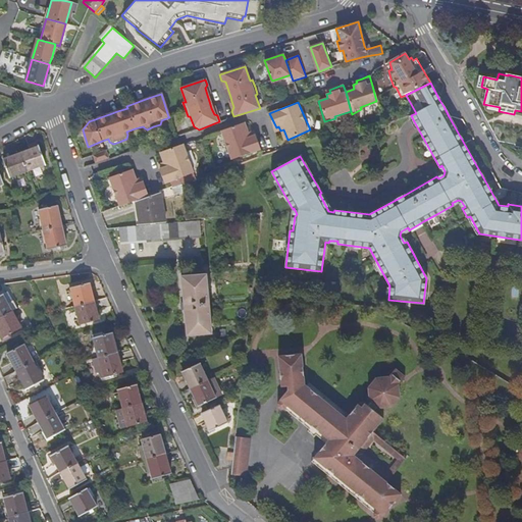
[(255,136),(253,131),(250,132),(245,122),(222,131),(235,159),(263,149),(257,135),(255,136)]
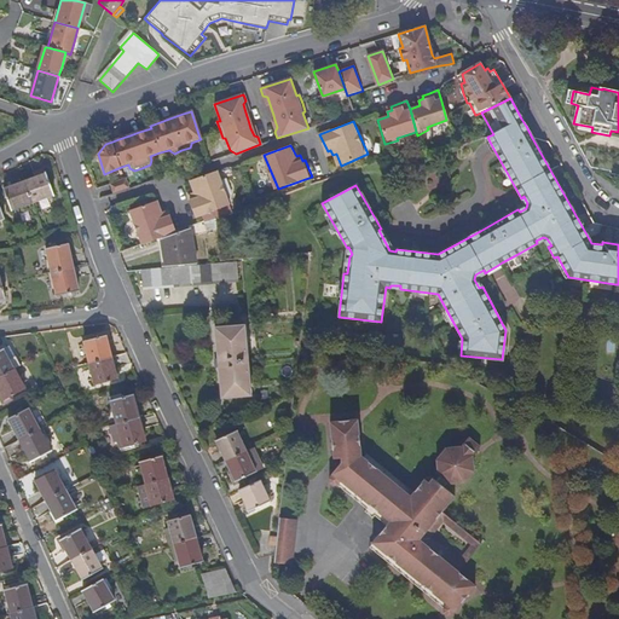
[(203,214),(207,223),(218,219),(236,212),(218,171),(191,180),(195,192),(191,194),(194,200),(191,200),(198,217),(203,214)]
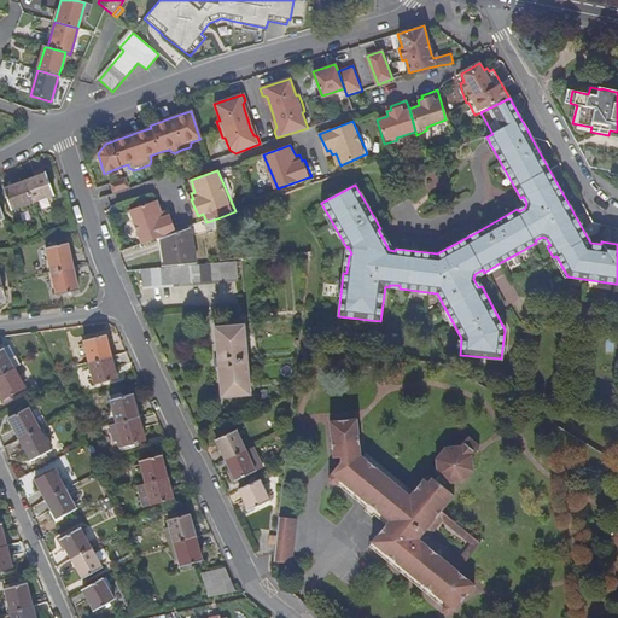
[(23,182),(31,205),(53,197),(45,174),(34,179),(23,182)]
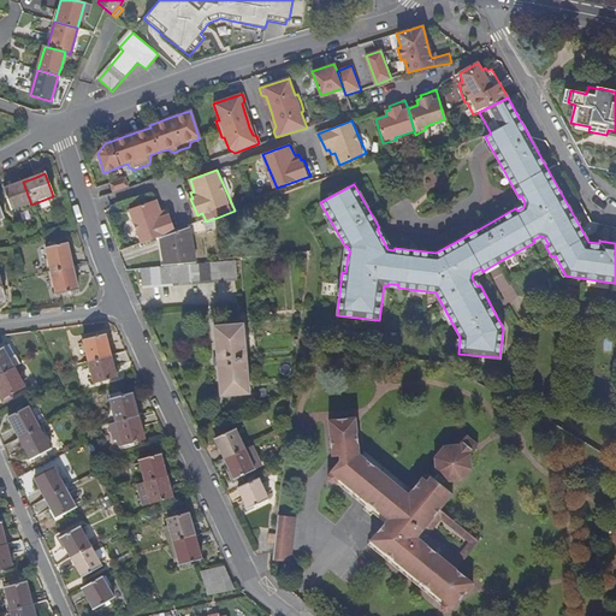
[(114,194),(129,188),(125,179),(111,184),(114,194)]
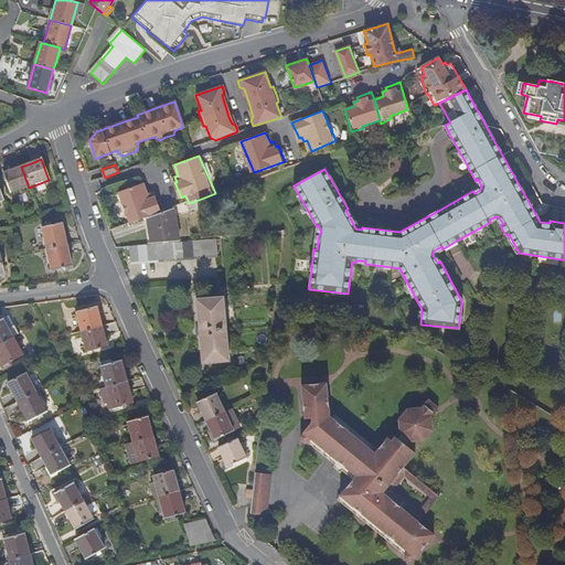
[(9,194),(29,188),(21,167),(13,170),(2,173),(9,194)]
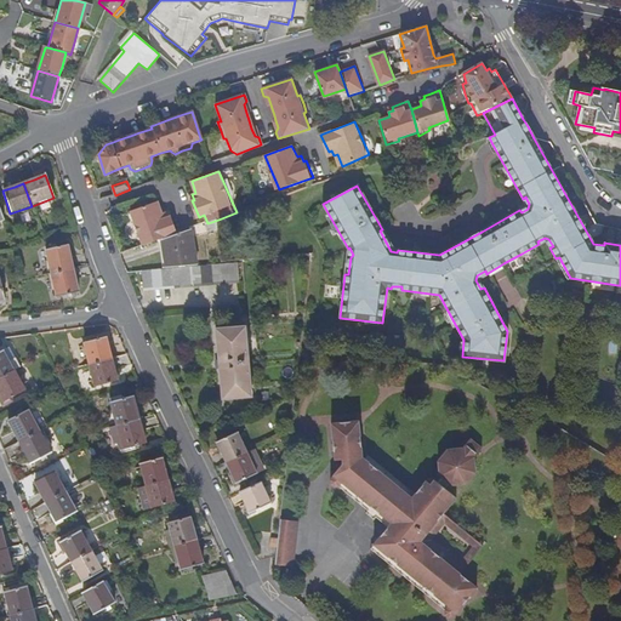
[(525,206),(519,210),(522,212),(528,209),(529,204),(525,197),(523,199),(527,205),(525,206)]
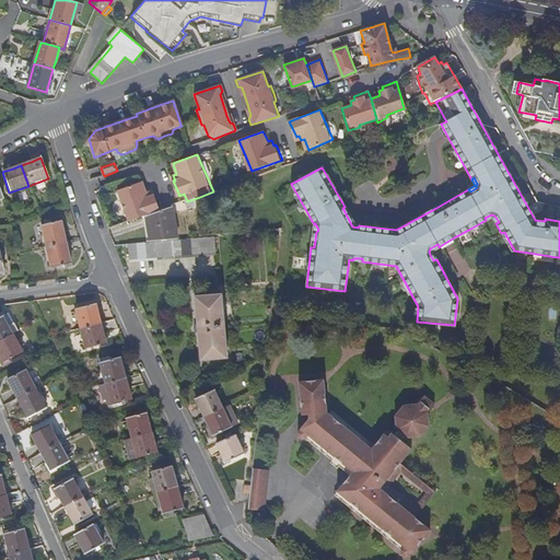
[(148,216),(161,210),(154,195),(152,196),(150,190),(147,193),(142,182),(118,191),(129,222),(148,216)]
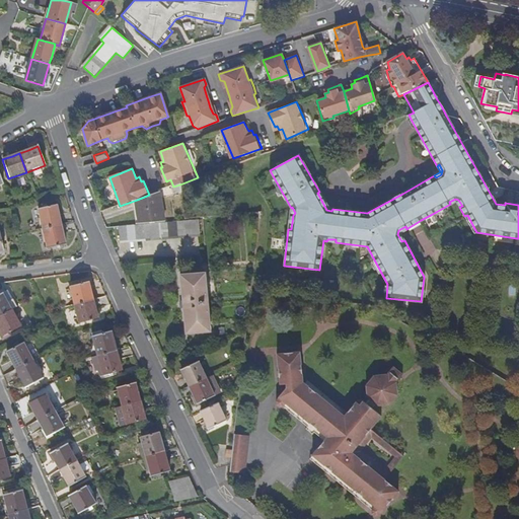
[(174,196),(182,194),(182,183),(173,187),(174,196)]
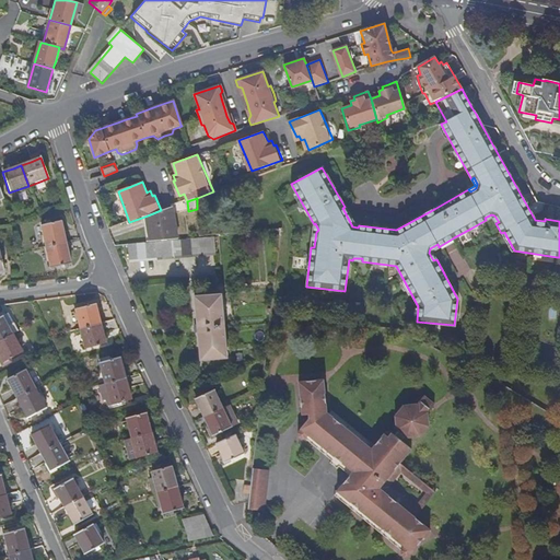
[(161,210),(148,216),(150,241),(176,238),(174,206),(161,210)]
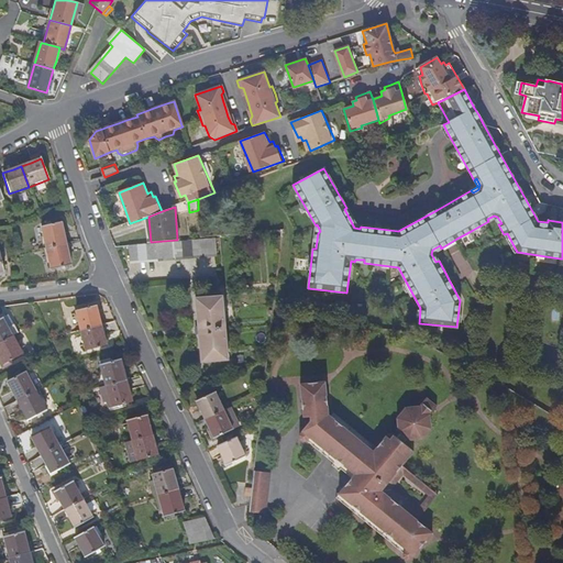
[(360,229),(361,227),(356,225),(346,208),(344,209),(354,228),(360,229)]
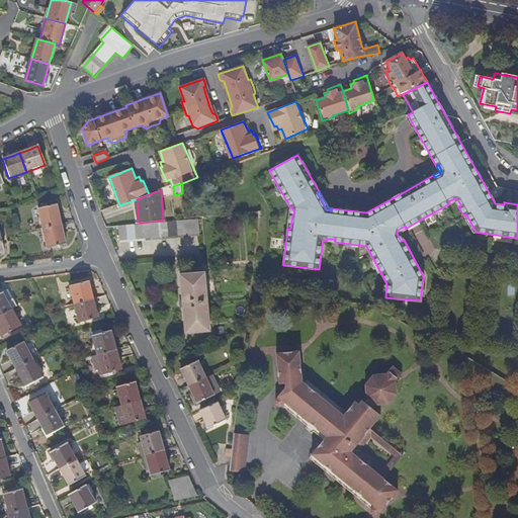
[(455,201),(458,206),(461,205),(457,199),(454,198),(448,201),(449,203),(454,200),(455,201)]
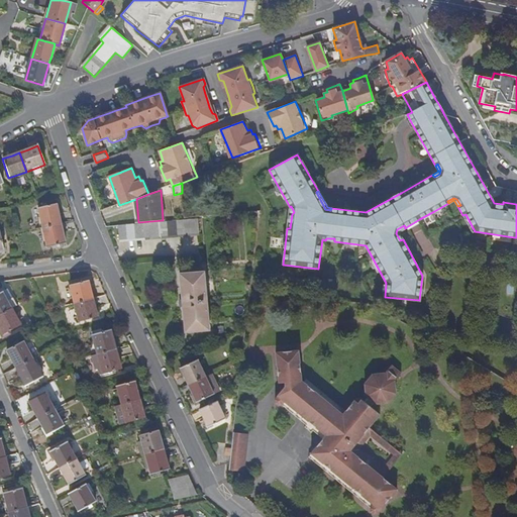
[(41,229),(61,224),(57,204),(36,209),(41,229)]
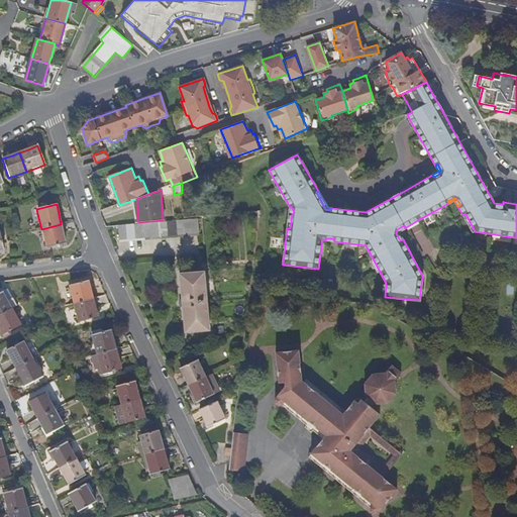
[(198,220),(118,226),(119,241),(199,235),(198,220)]
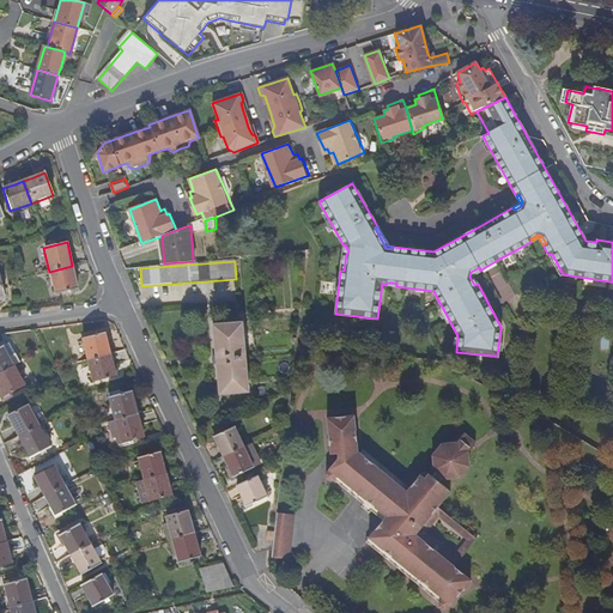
[(72,266),(49,272),(54,296),(78,290),(72,266)]
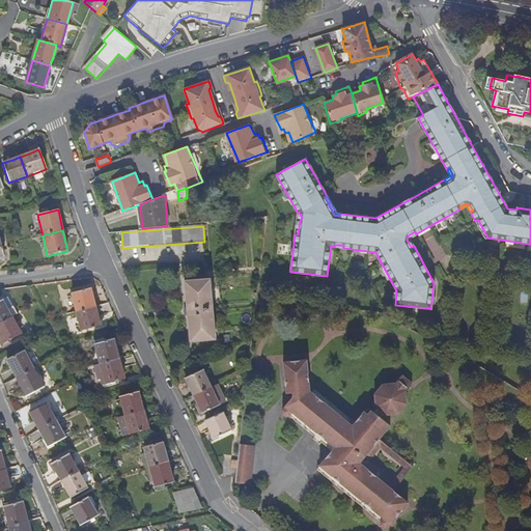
[(411,247),(414,246),(409,238),(416,234),(415,231),(408,235),(407,240),(411,247)]
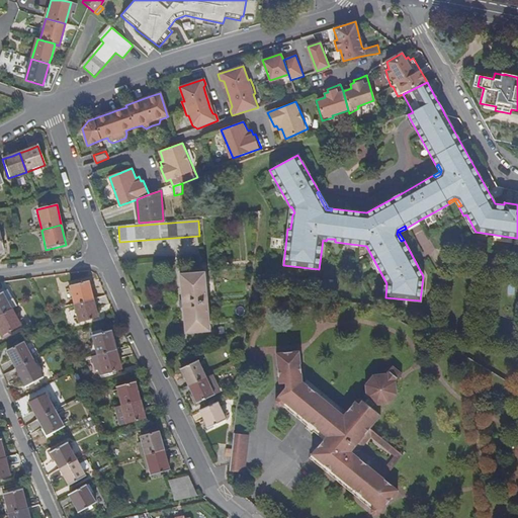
[(209,328),(204,277),(197,277),(197,274),(188,275),(188,278),(181,279),(184,301),(181,301),(181,308),(184,308),(186,330),(193,329),(194,332),(202,332),(202,329),(209,328)]
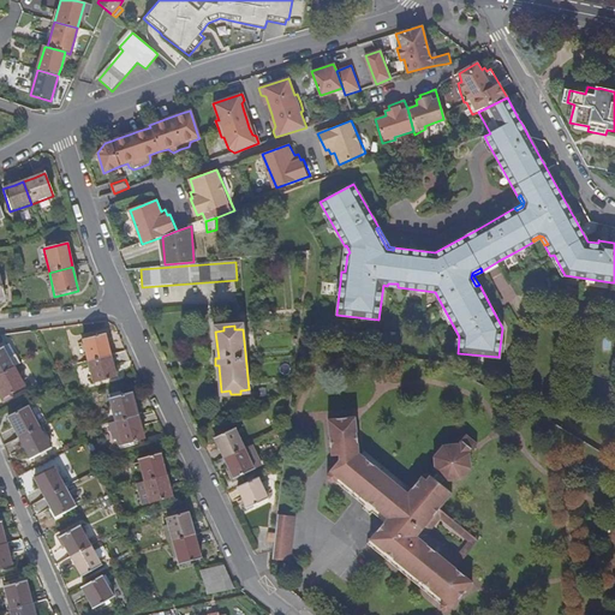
[(88,363),(111,357),(105,335),(82,341),(88,363)]
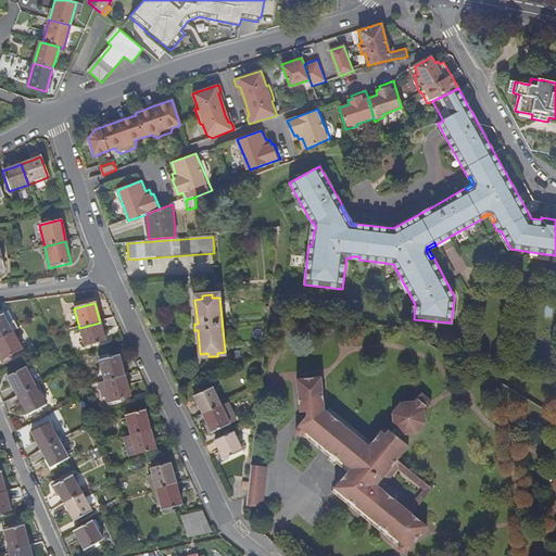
[(0,340),(12,333),(17,331),(10,316),(7,317),(4,314),(0,316),(0,340)]
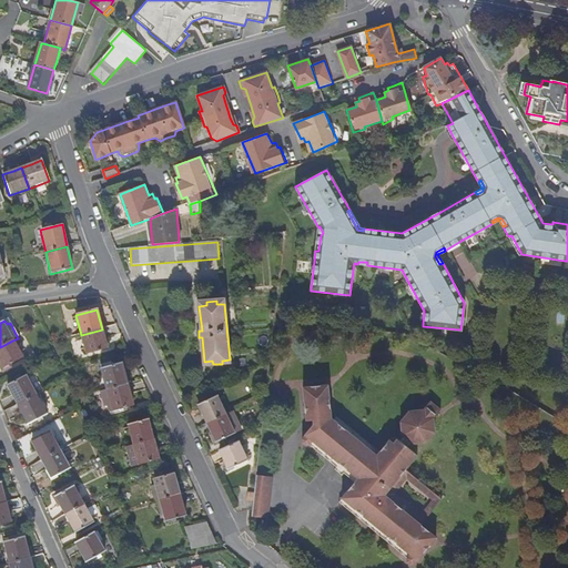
[(102,330),(81,335),(85,355),(107,351),(102,330)]
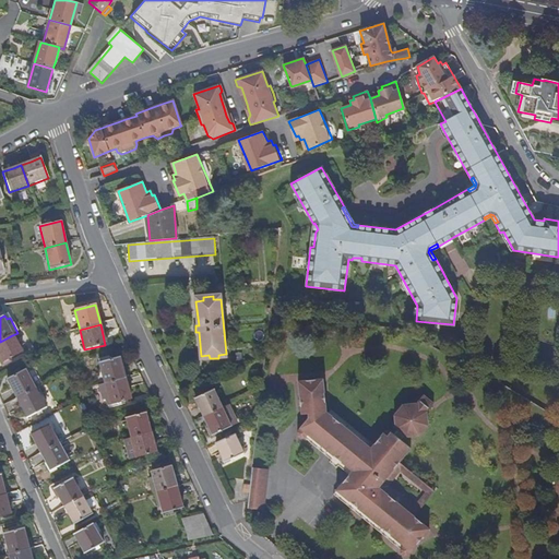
[(12,335),(0,342),(0,357),(3,363),(21,354),(12,335)]
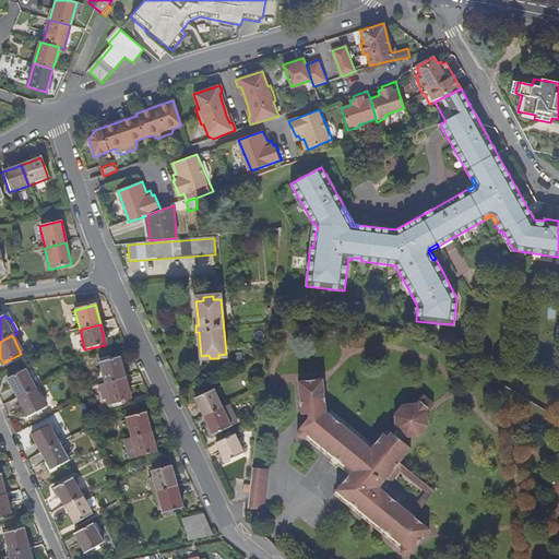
[(105,384),(126,379),(119,357),(98,364),(105,384)]
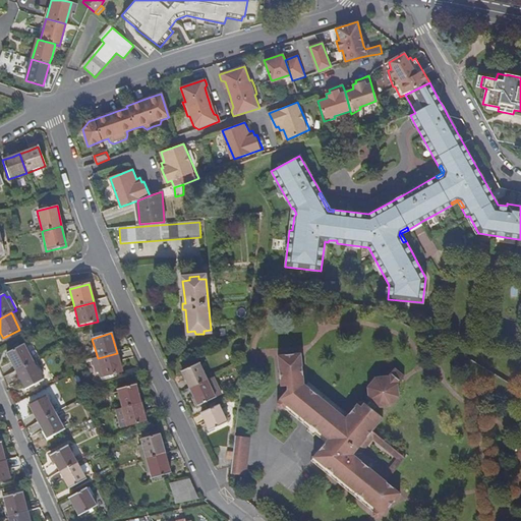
[(15,372),(33,363),(23,345),(6,354),(15,372)]
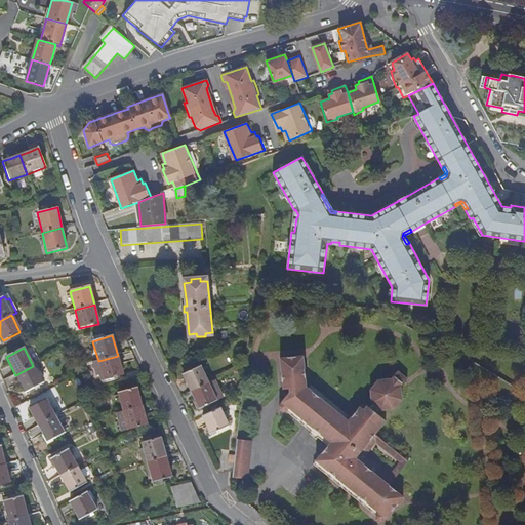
[(118,356),(98,361),(105,380),(124,375),(118,356)]
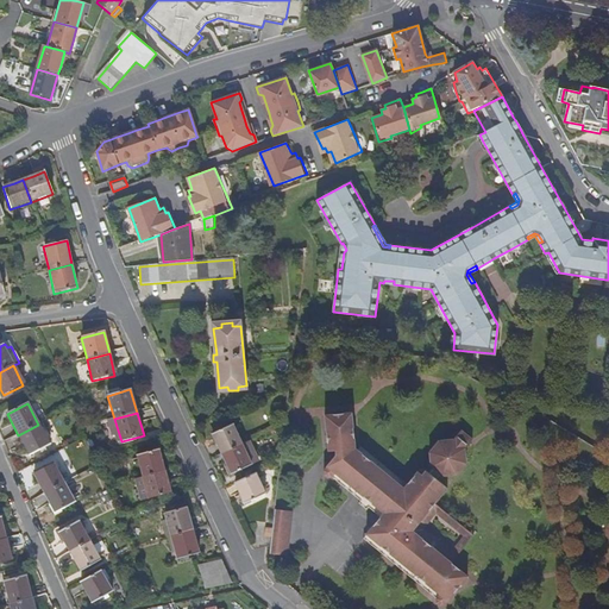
[(381,518),(366,534),(439,594),(437,598),(437,602),(440,606),(444,604),(468,577),(451,563),(413,531),(435,503),(447,489),(437,479),(440,475),(443,476),(457,475),(466,464),(465,449),(472,440),(462,431),(453,439),(439,440),(429,452),(431,466),(433,469),(429,473),(424,469),(420,470),(407,484),(405,489),(357,451),(356,449),(352,413),(325,415),(328,451),(336,451),(336,456),(324,471),(324,475),(328,477),(332,477),(336,473),(384,513),(381,518)]
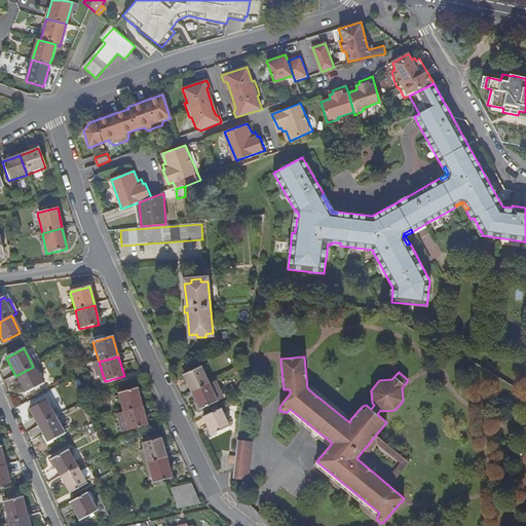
[(183,375),(192,392),(210,384),(201,366),(183,375)]
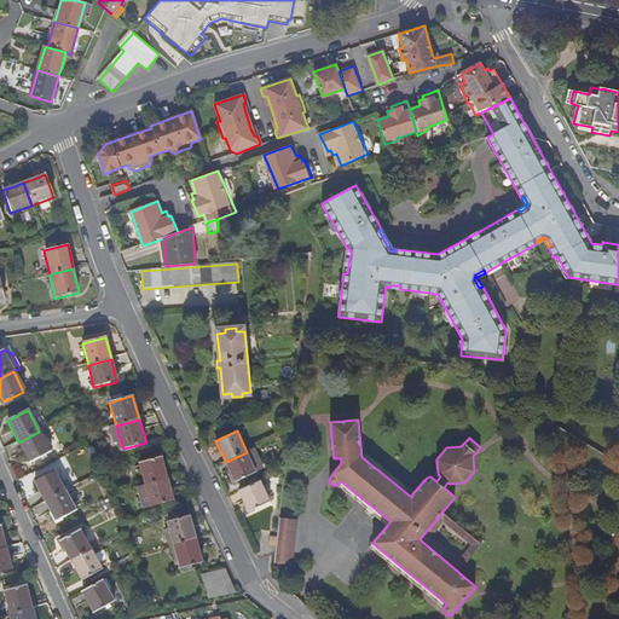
[(39,432),(18,443),(30,464),(50,453),(39,432)]
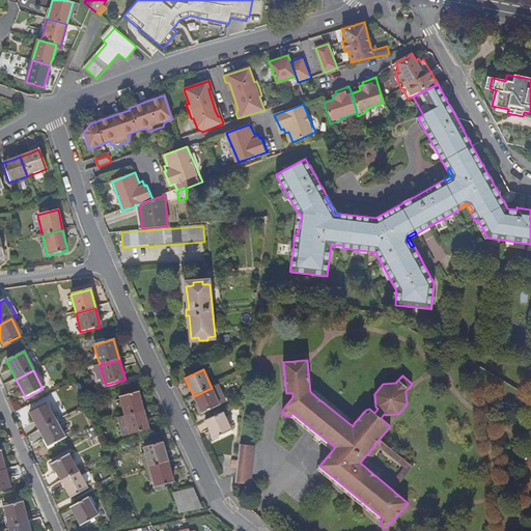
[(212,388),(194,396),(202,414),(226,402),(218,385),(212,388)]
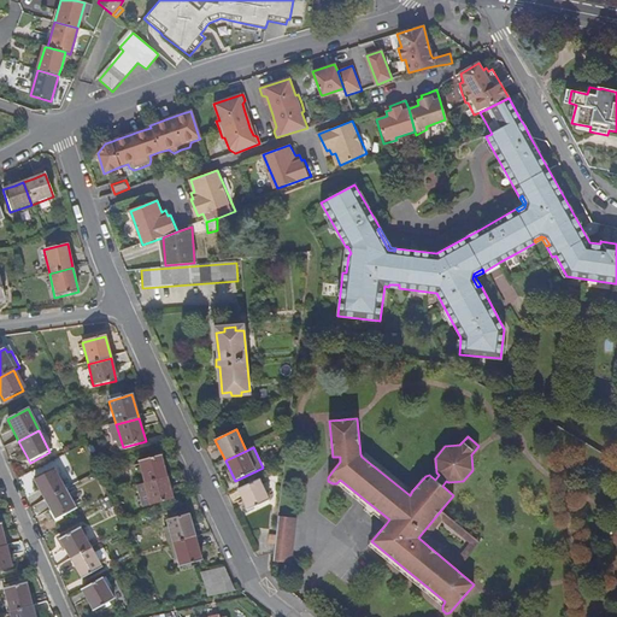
[(410,495),(412,491),(365,452),(362,457),(410,495)]
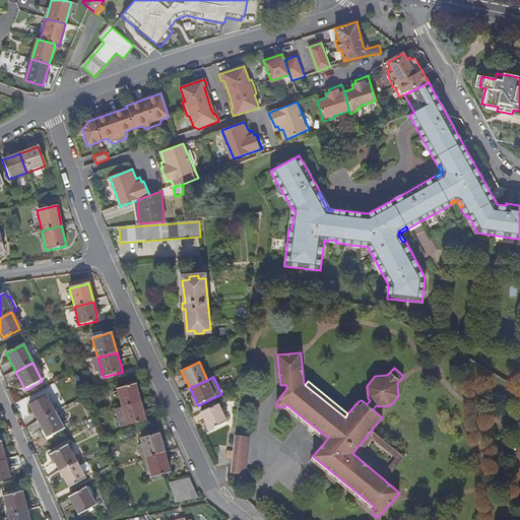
[(122,407),(140,402),(135,384),(117,389),(122,407)]
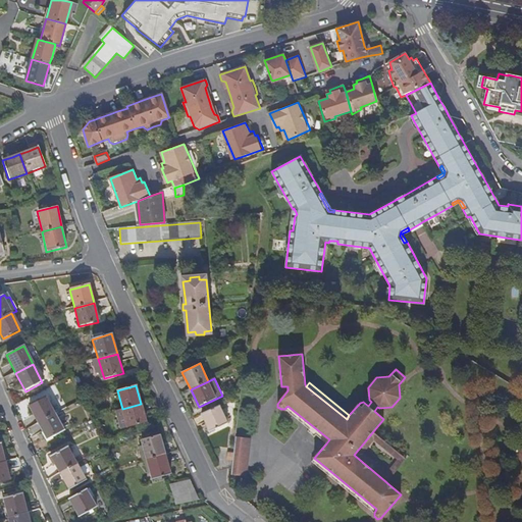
[(38,424),(55,415),(45,398),(29,407),(38,424)]
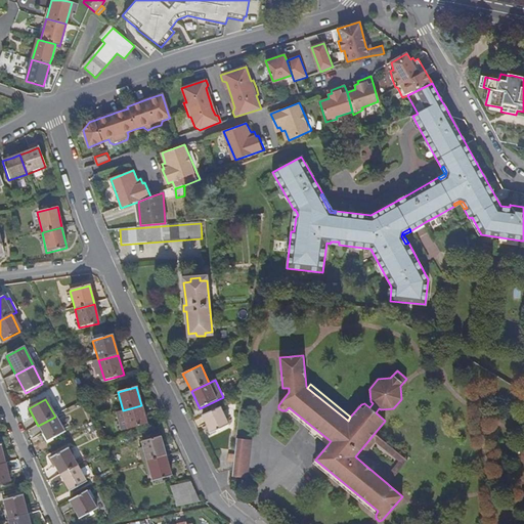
[(141,405),(123,410),(128,430),(146,425),(141,405)]
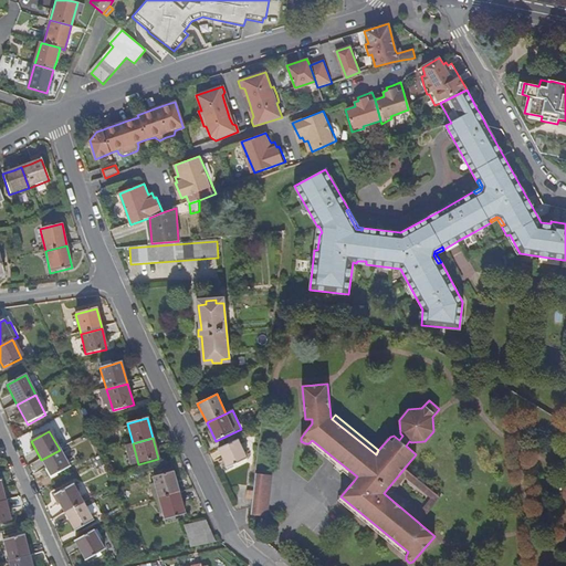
[(239,439),(219,449),(228,469),(248,459),(239,439)]
